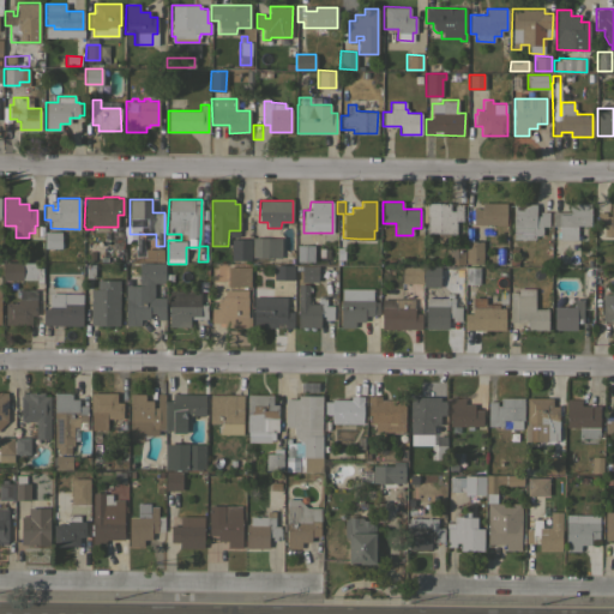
[(450,202),(450,203),(463,203),(463,221),(456,221),(456,233),(427,233),(427,221),(423,221),(423,203),(450,202)]
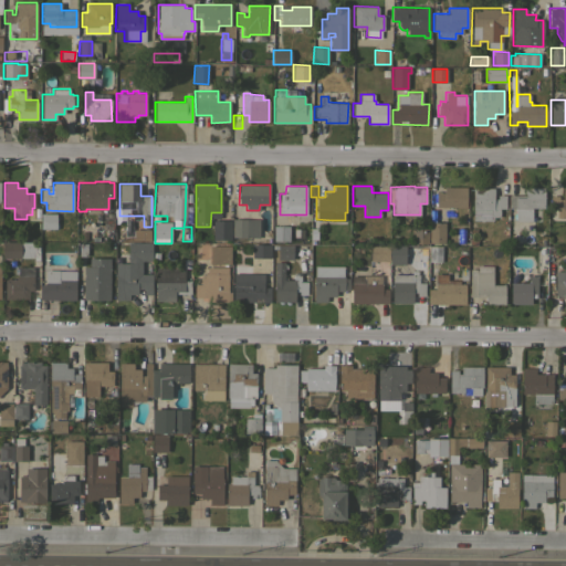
[(467,187),(467,207),(436,207),(436,192),(444,192),(444,187),(467,187)]
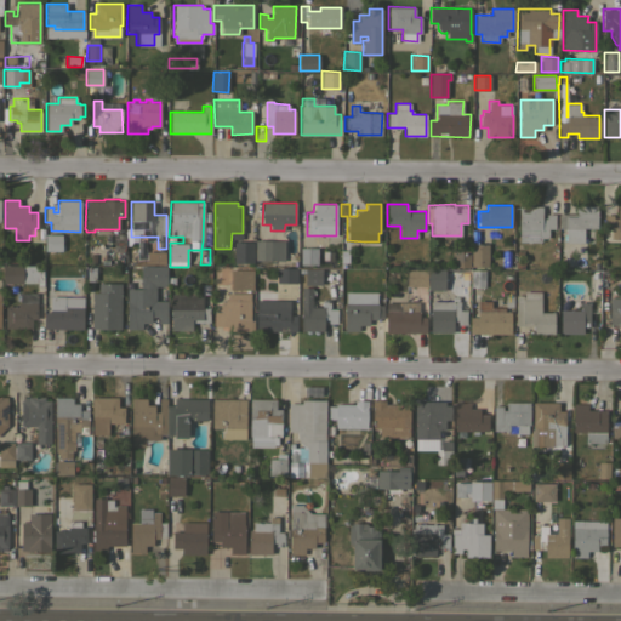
[(597,205),(597,228),(584,228),(584,243),(565,243),(565,228),(558,228),(558,214),(567,214),(567,216),(575,217),(575,205),(597,205)]
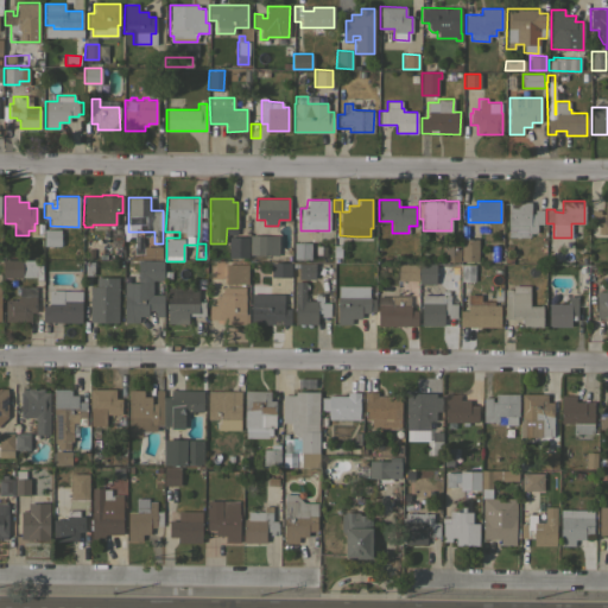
[(531,213),(534,213),(534,209),(543,209),(543,223),(537,223),(537,233),(530,233),(530,236),(508,236),(507,202),(531,202),(531,213)]
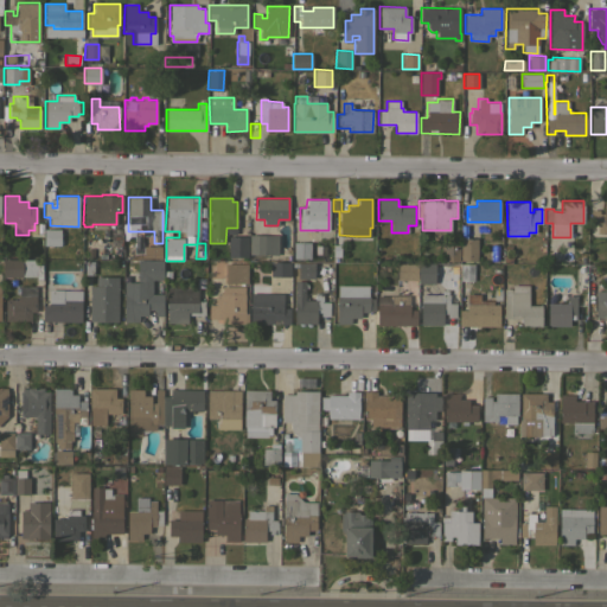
[(606,202),(606,232),(596,232),(596,224),(590,224),(590,210),(599,210),(599,213),(604,213),(604,202),(606,202)]
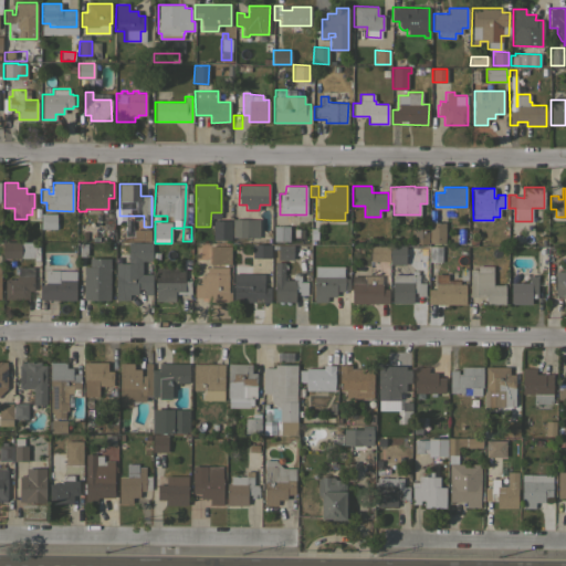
[(114,213),(114,229),(104,229),(104,212),(114,213)]
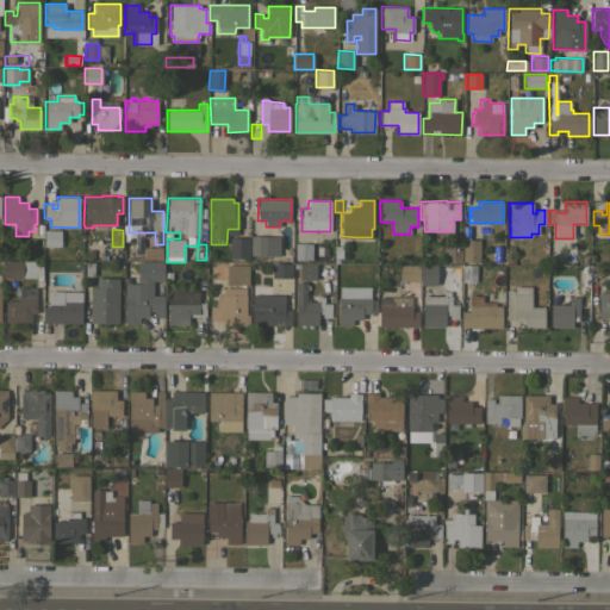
[(61,247),(44,247),(44,230),(61,230),(61,247)]
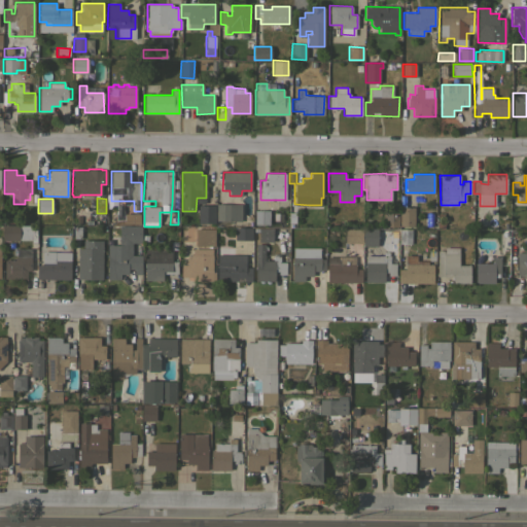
[(241,204),(241,220),(216,220),(216,204),(241,204)]
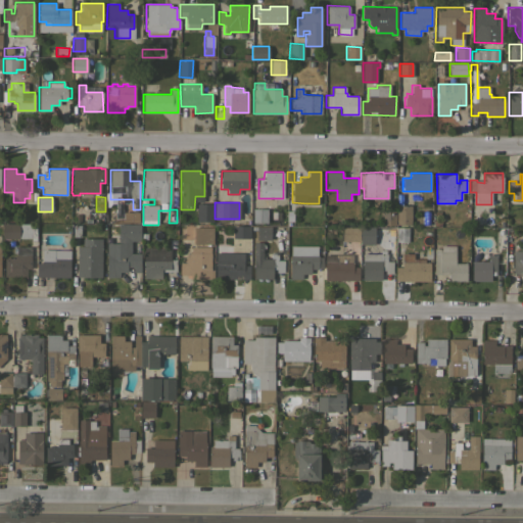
[(214,221),(196,221),(196,203),(214,203),(214,221)]
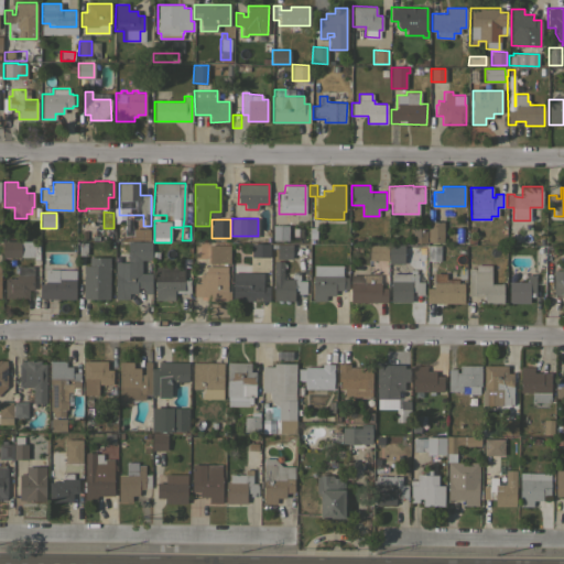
[(443,241),(427,241),(427,221),(443,221),(443,241)]
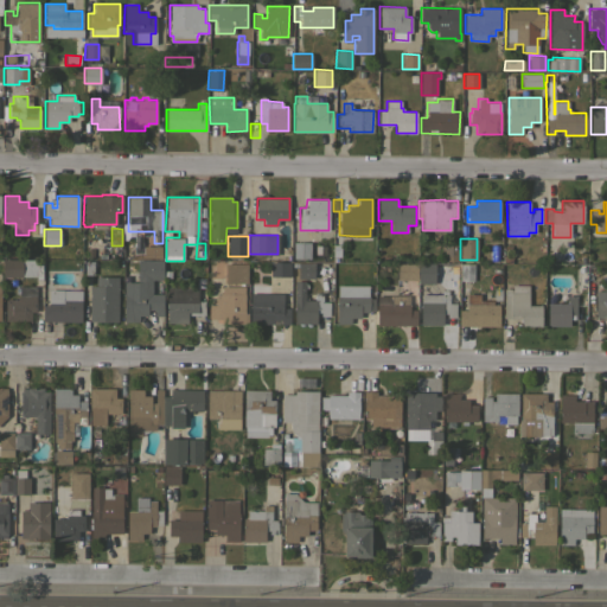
[(132,257),(132,259),(123,259),(123,242),(131,242),(131,248),(142,248),(142,246),(160,246),(160,257),(132,257)]
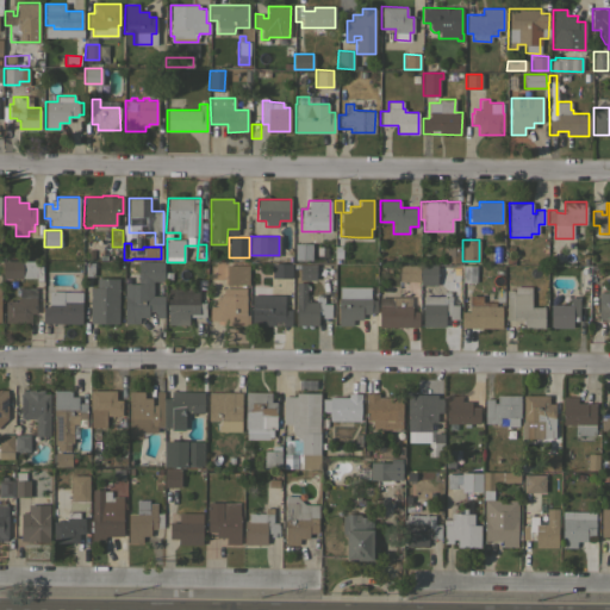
[(312,243),(311,260),(294,260),(294,243),(312,243)]
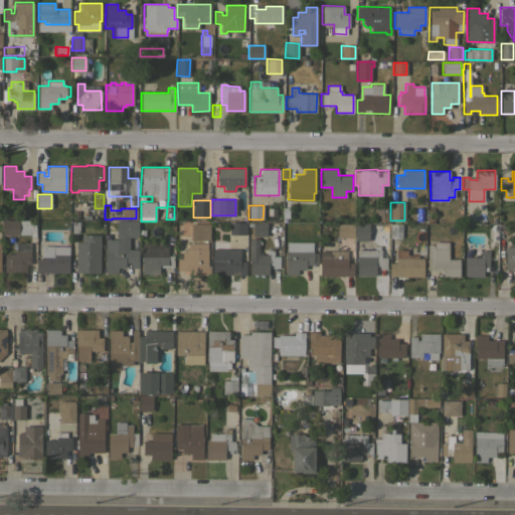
[(266,215),(265,208),(276,207),(276,215),(266,215)]
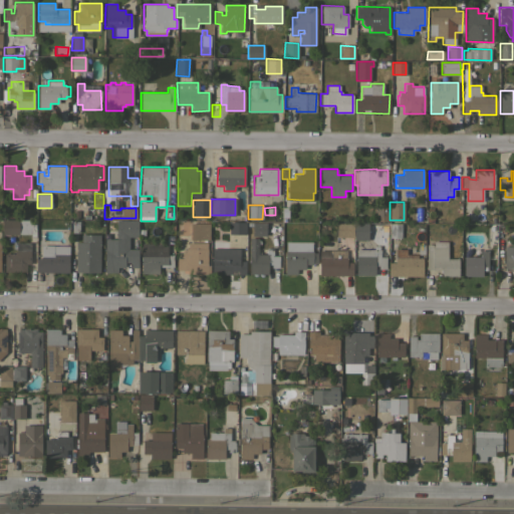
[(389,207),(389,221),(375,221),(375,212),(373,212),(373,209),(375,209),(375,207),(389,207)]
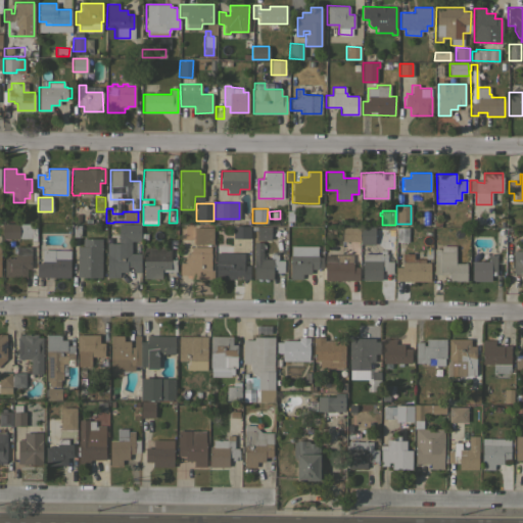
[(2,238),(2,223),(19,223),(19,238),(2,238)]
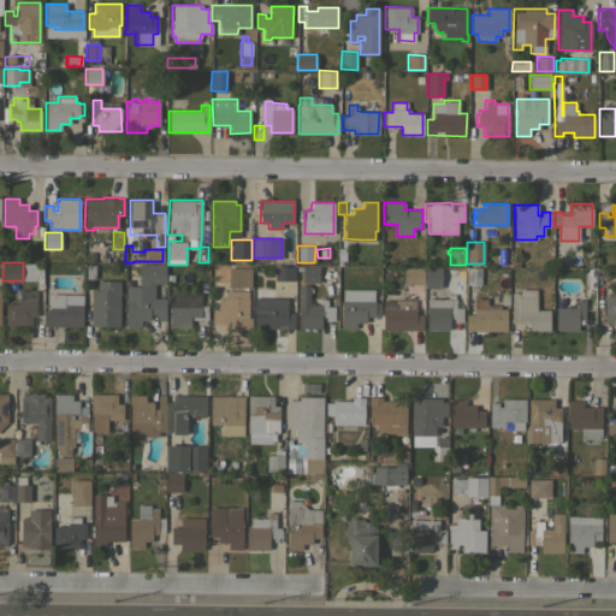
[(165,264),(165,284),(154,284),(154,298),(165,298),(165,320),(141,320),(141,326),(125,326),(126,286),(140,286),(140,264),(165,264)]
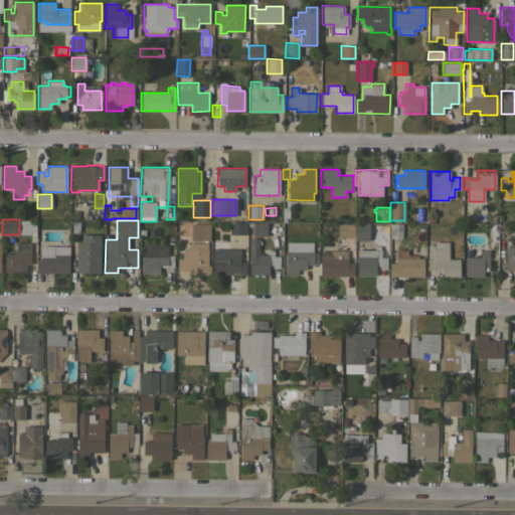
[(245,234),(229,234),(229,222),(245,222),(245,234)]
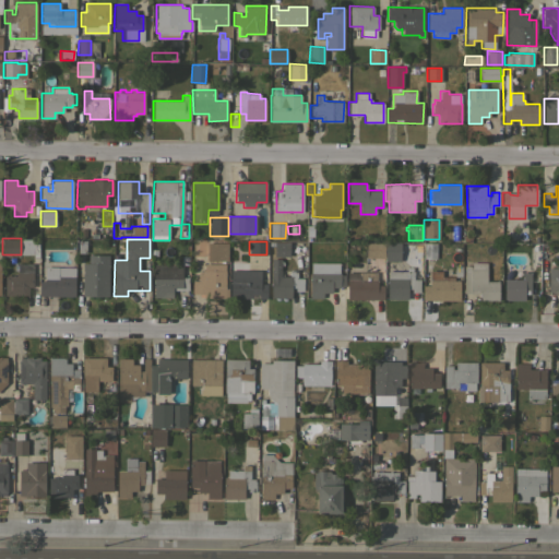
[(289,257),(274,257),(274,245),(269,245),(269,242),(288,241),(289,257)]
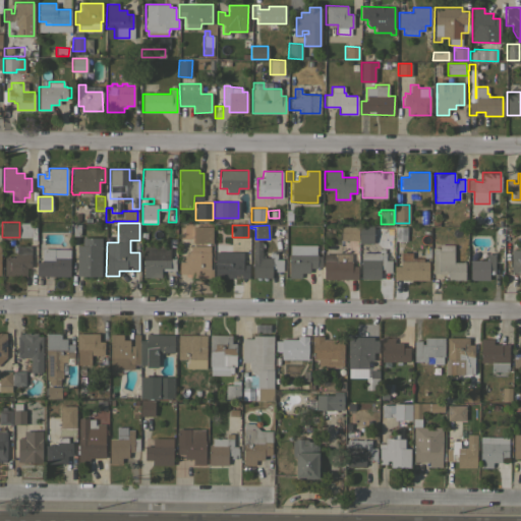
[(192,243),(192,226),(213,226),(213,243),(198,243),(192,243)]
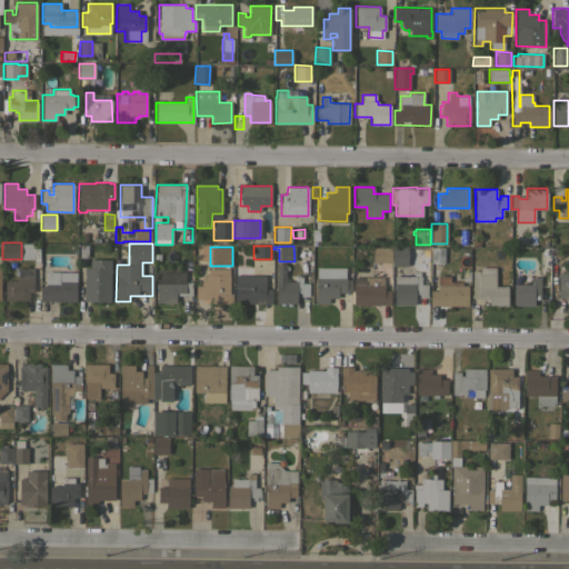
[(391,247),(391,262),(372,261),(373,247),(391,247)]
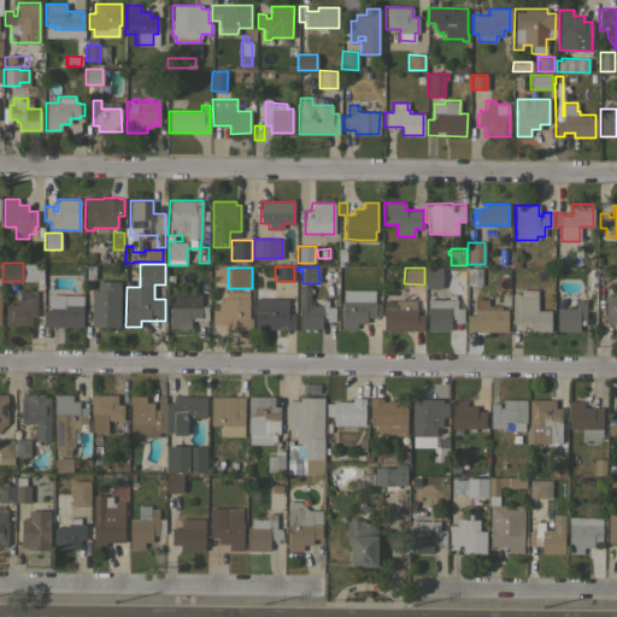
[(442,268),(441,288),(425,288),(425,268),(442,268)]
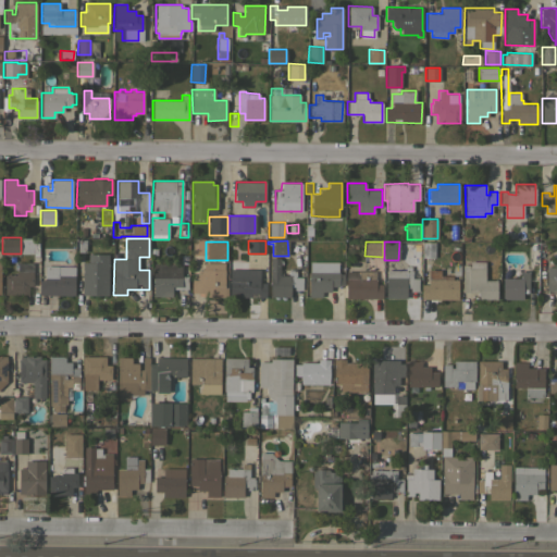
[(434,258),(421,258),(422,242),(434,242),(434,258)]
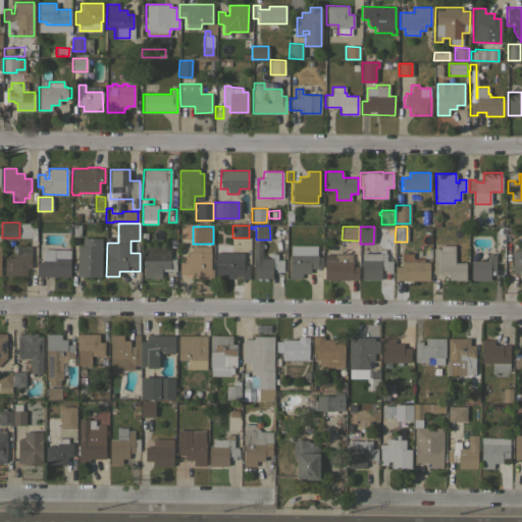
[(101,276),(76,275),(76,246),(83,246),(83,238),(101,238),(101,276)]
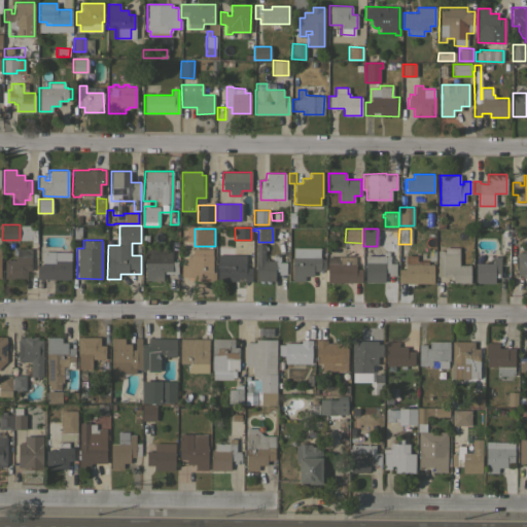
[(255,280),(255,244),(265,244),(265,260),(273,260),(273,254),(280,254),(280,261),(286,261),(286,274),(284,274),(284,278),(280,278),(280,274),(278,274),(278,271),(275,271),(275,281),(255,280)]
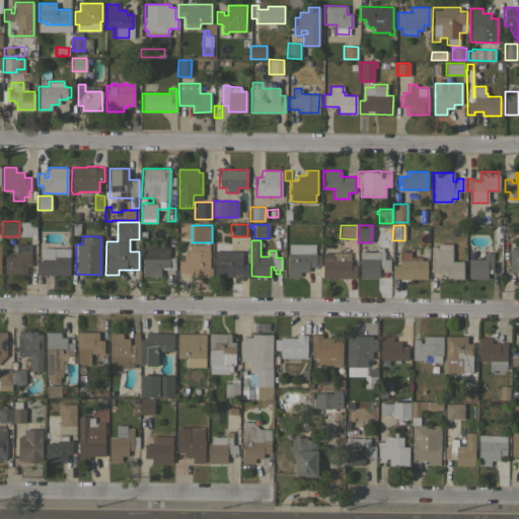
[(69,242),(69,275),(52,275),(52,271),(44,271),(44,275),(36,275),(36,261),(42,261),(42,247),(54,247),(54,242),(69,242)]
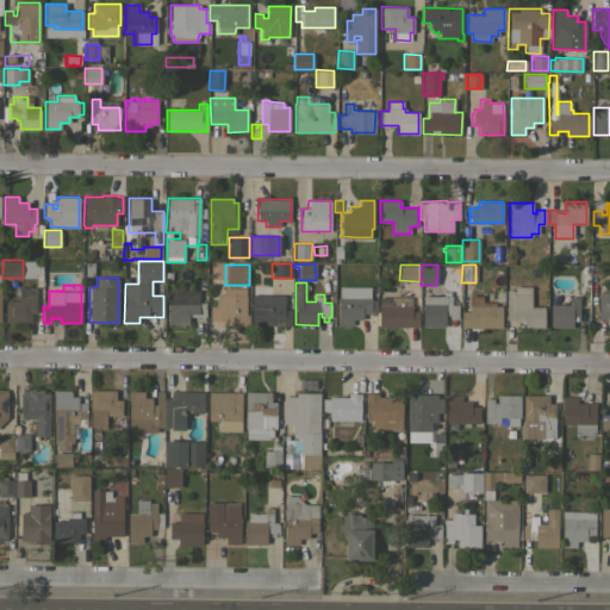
[(523,328),(523,319),(515,319),(515,322),(508,322),(508,319),(506,319),(506,290),(515,290),(515,286),(531,286),(530,306),(545,306),(545,328),(523,328)]
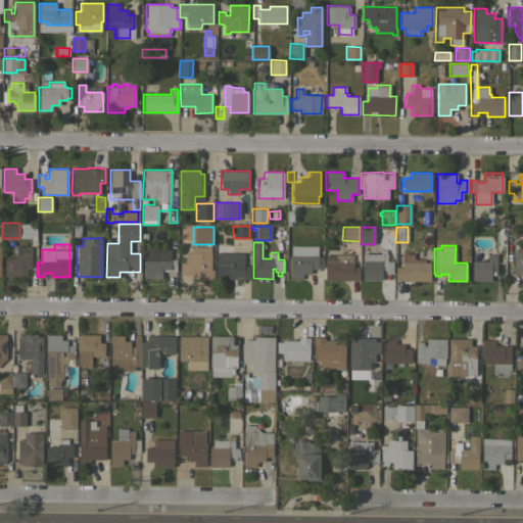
[(31,246),(31,269),(27,269),(27,276),(4,276),(4,257),(14,257),(14,255),(16,255),(16,246),(31,246)]
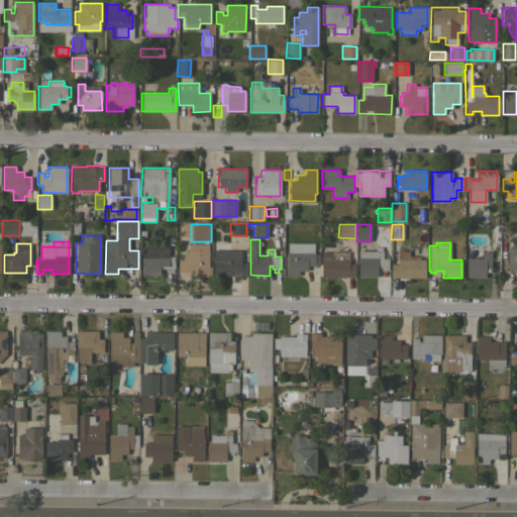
[(208,244),(208,267),(211,267),(211,274),(208,274),(208,275),(194,275),(189,275),(189,272),(178,272),(178,260),(184,260),(184,250),(187,250),(187,249),(189,249),(189,243),(208,244)]
